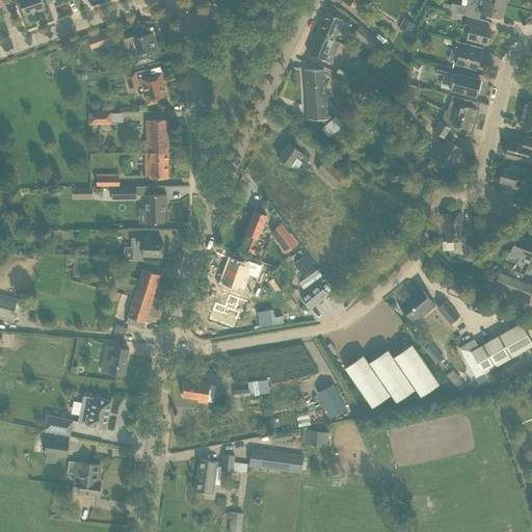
[(18,0),(24,16),(34,11),(35,14),(45,10),(41,0),(18,0)]
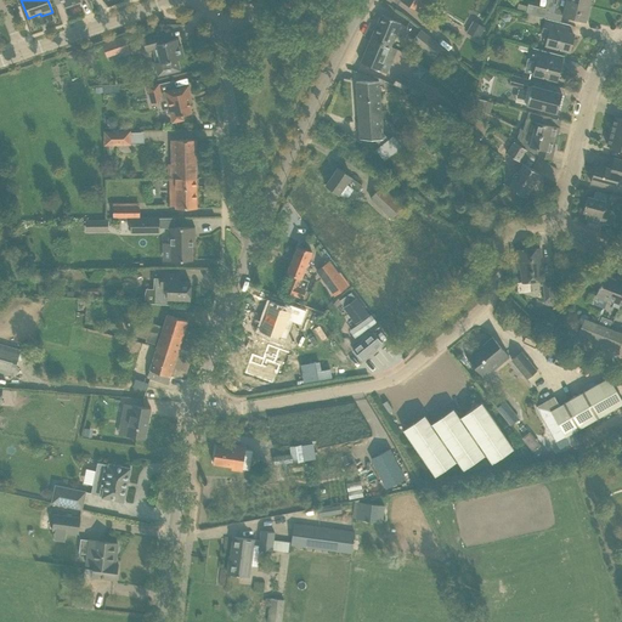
[(400,0),(411,7),(418,11),(429,18),(435,7),(425,0),(424,0),(400,0)]
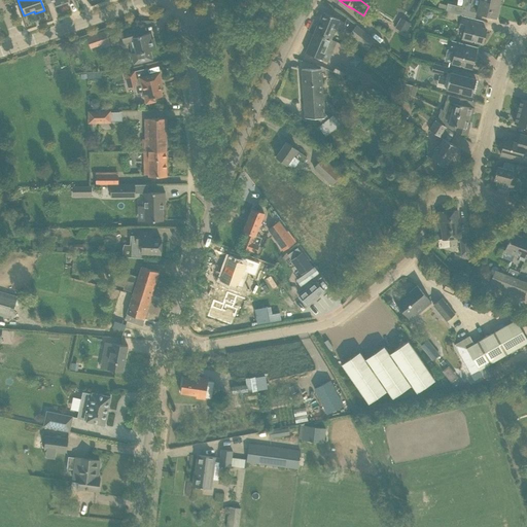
[(499,5),(479,0),(471,0),(469,11),(477,12),(496,18),(499,5)]
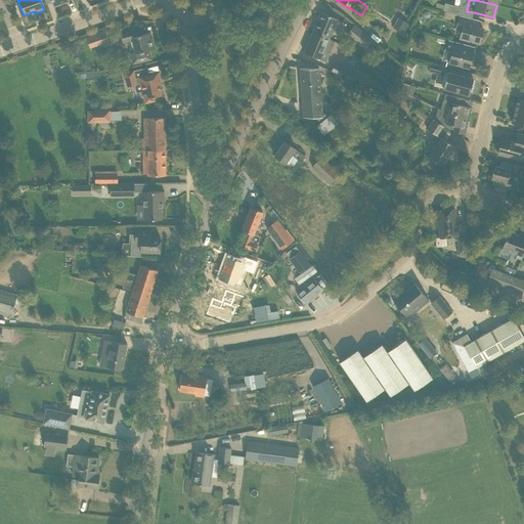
[(444,11),(460,15),(462,7),(445,3),(443,11),(444,11)]
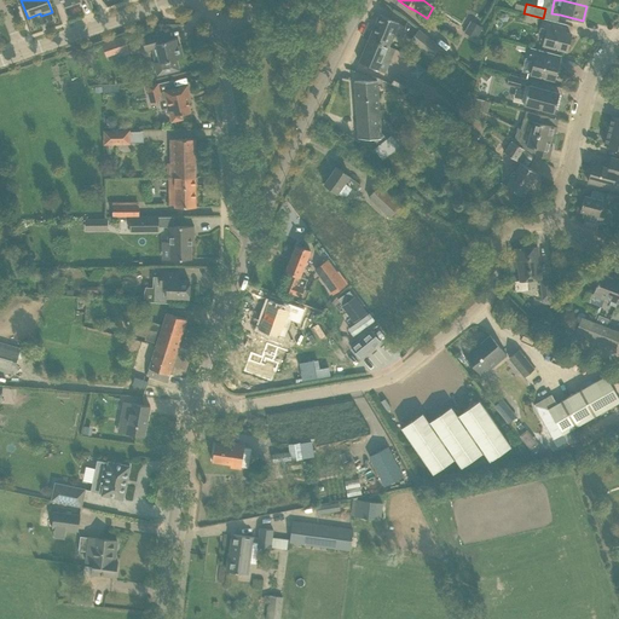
[(525,13),(522,21),(538,25),(539,17),(525,13)]
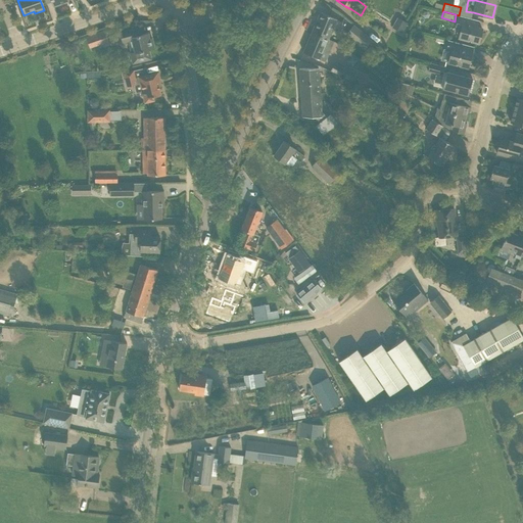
[(338,32),(341,25),(342,22),(337,20),(337,19),(330,16),(320,12),(312,32),(328,39),(333,30),(338,32)]
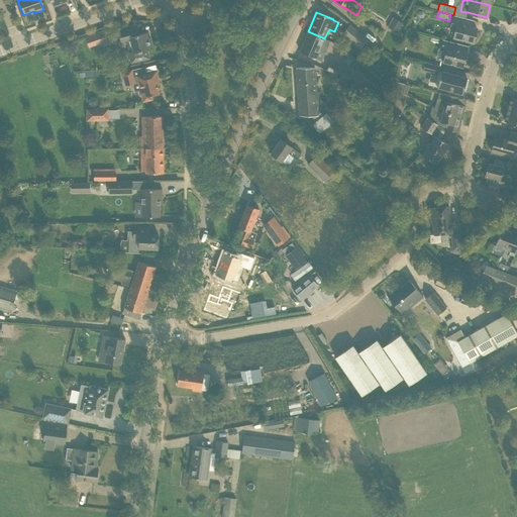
[(453,37),(462,39),(473,42),(477,28),(472,27),(474,20),(453,15),(451,25),(456,26),(453,37)]
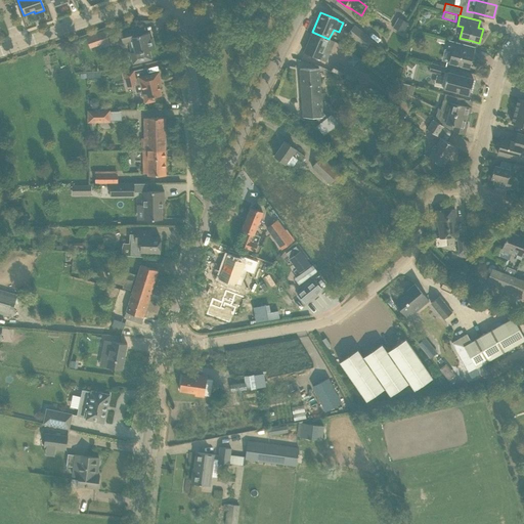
[(402,34),(409,23),(400,17),(393,29),(402,34)]
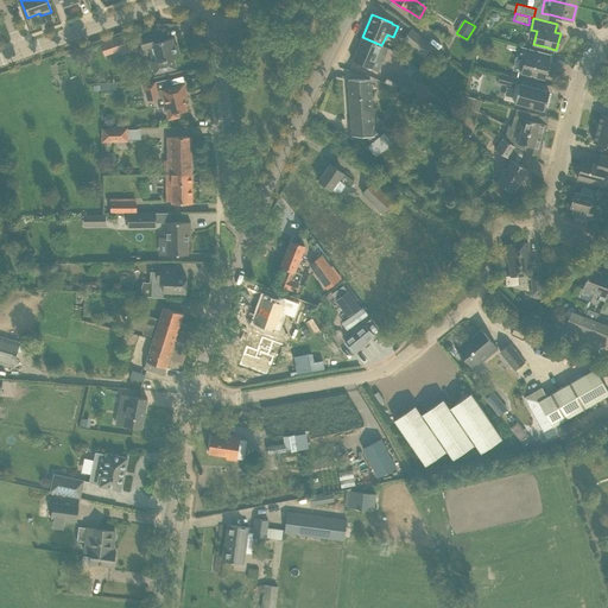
[(441,54),(411,29),(403,39),(423,56),(425,52),(436,61),(441,54)]
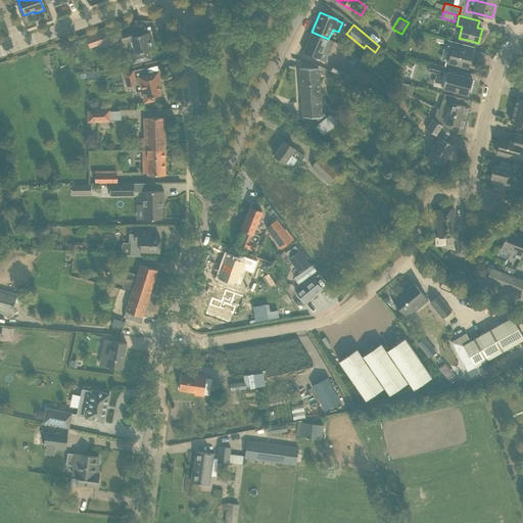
[(150,59),(148,50),(154,49),(152,38),(150,39),(148,33),(142,35),(140,28),(120,33),(123,43),(132,40),(135,52),(131,53),(133,63),(150,59)]
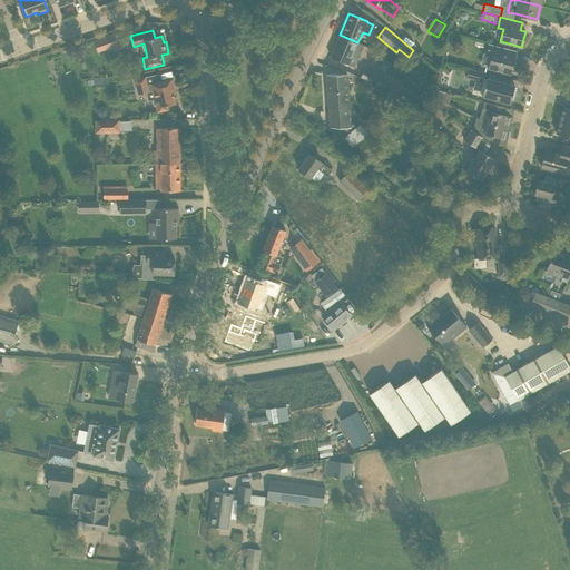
[(114,32),(94,39),(98,51),(111,47),(110,45),(117,42),(114,32)]
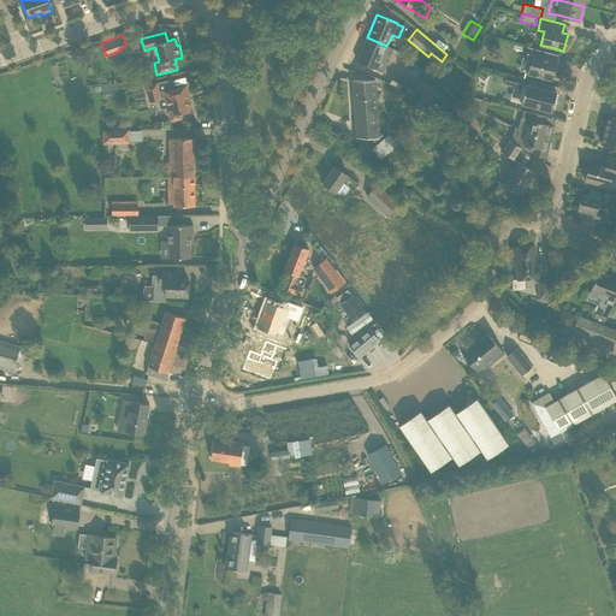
[(386,46),(367,37),(356,61),(383,72),(389,58),(383,55),(386,47),(386,46)]
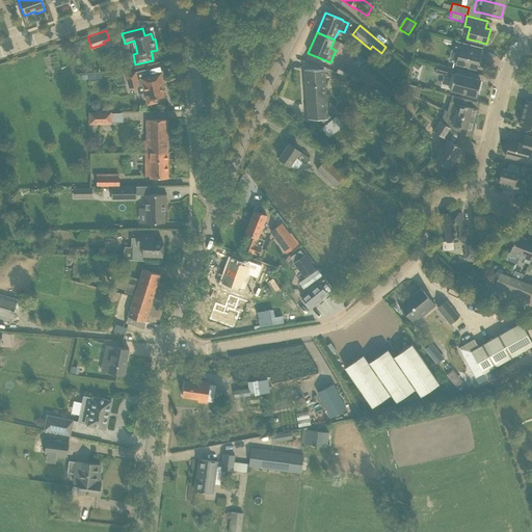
[(459,52),(456,63),(476,69),(481,48),(471,45),(456,41),(453,51),(459,52)]
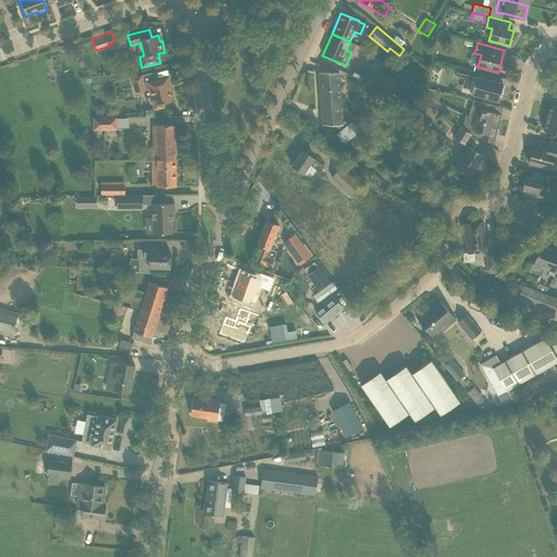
[(456,76),(471,81),(473,71),(458,66),(456,76)]
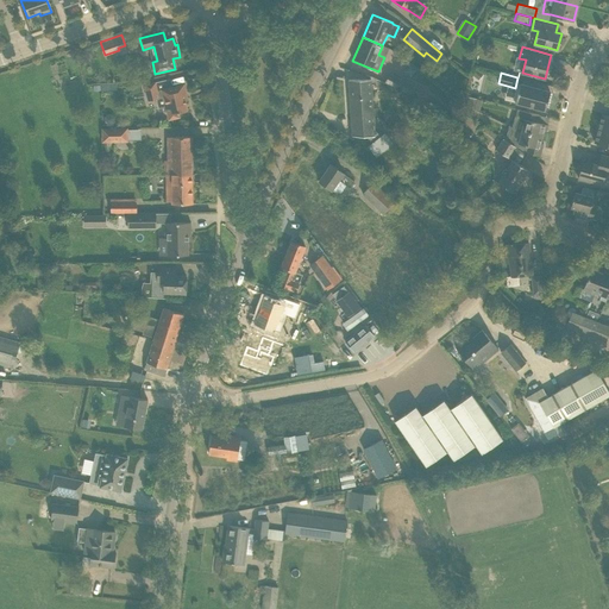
[(385,82),(406,93),(422,100),(427,92),(409,83),(389,74),(385,82)]
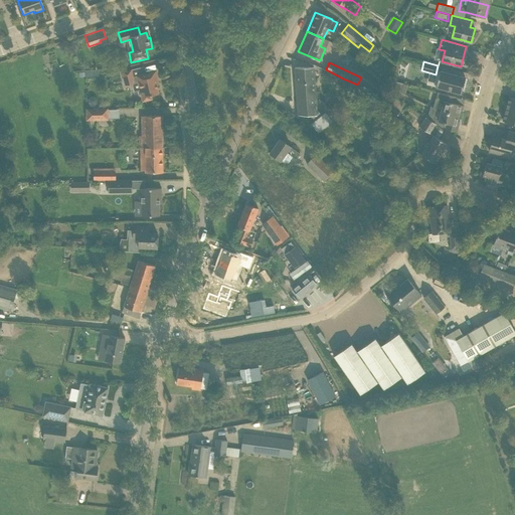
[(295,67),(297,98),(316,99),(313,66),(295,67)]
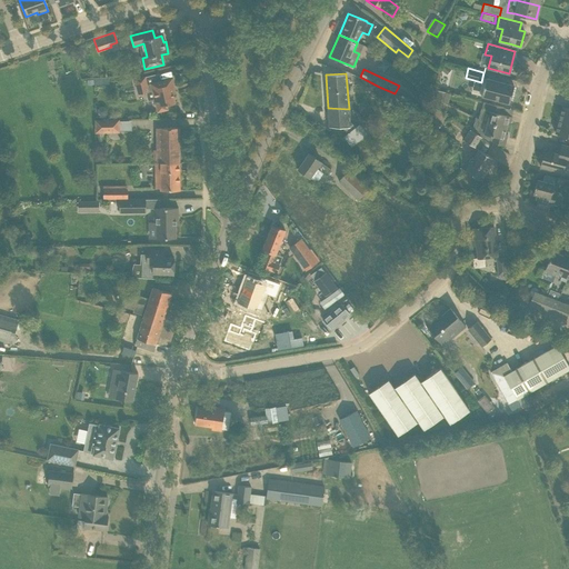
[(171,89),(175,88),(172,79),(147,85),(145,77),(135,79),(139,95),(152,91),(158,112),(168,110),(167,106),(175,103),(171,89)]
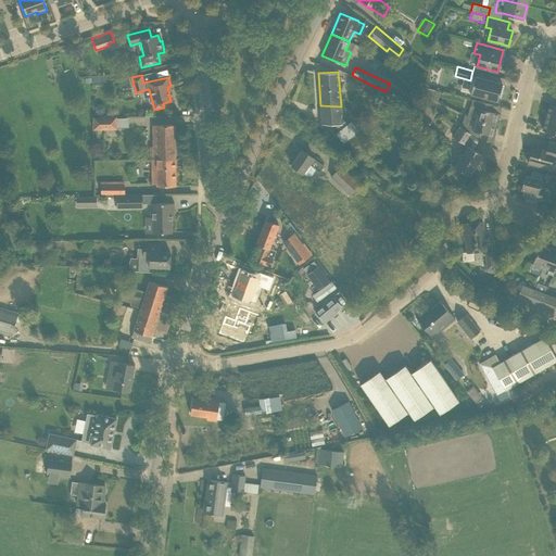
[(470,93),(488,98),(497,101),(502,84),(475,77),(470,93)]
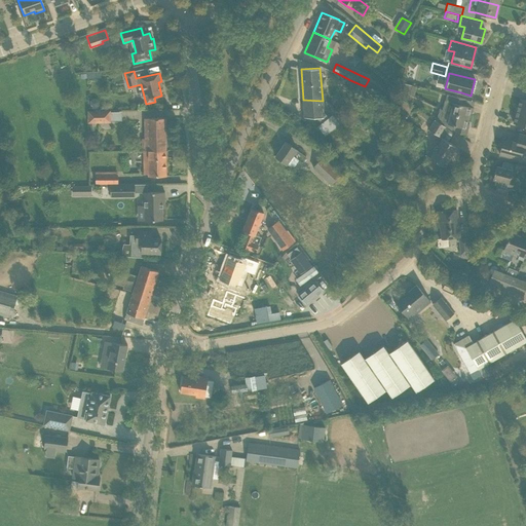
[(410,95),(414,96),(416,86),(402,83),(401,90),(410,95)]
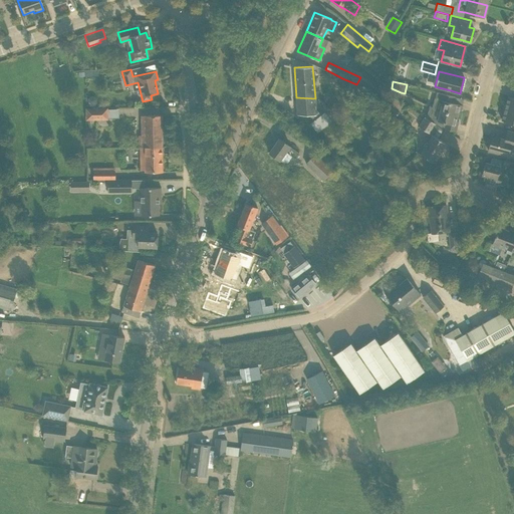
[(433,108),(437,109),(457,115),(459,109),(461,110),(463,105),(453,102),(454,97),(442,93),(440,100),(435,99),(433,107),(433,108)]
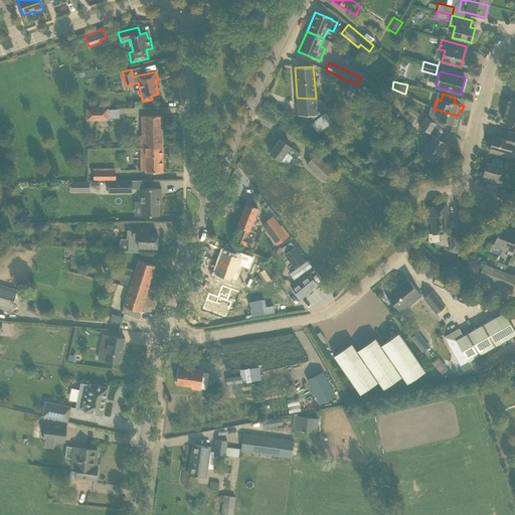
[(514,99),(509,97),(506,109),(514,111),(514,99)]
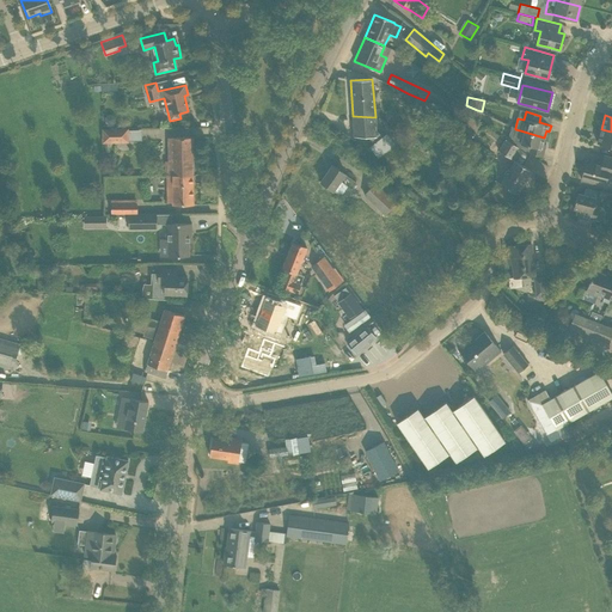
[(375,117),(353,116),(354,136),(377,135),(375,117)]
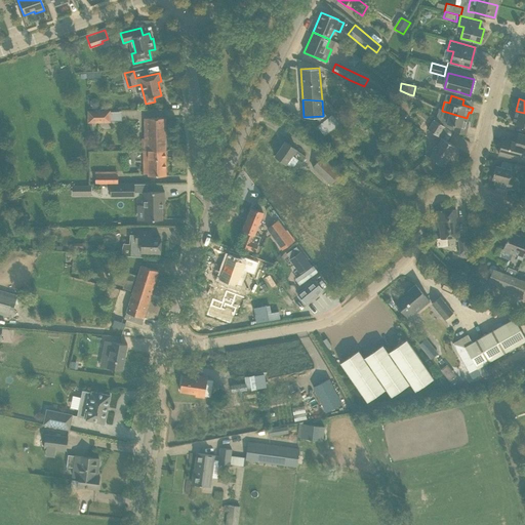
[(396,110),(405,117),(410,110),(401,103),(396,110)]
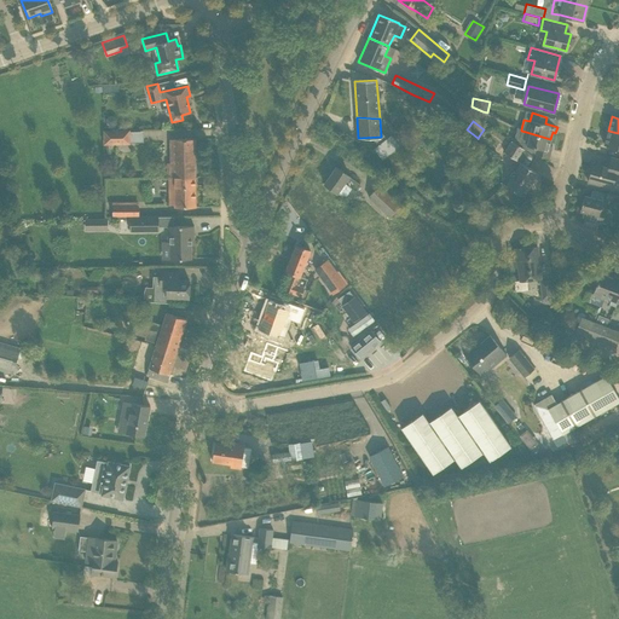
[(550,139),(526,132),(521,131),(521,129),(518,128),(513,143),(525,149),(533,155),(549,158),(553,146),(549,145),(550,139)]
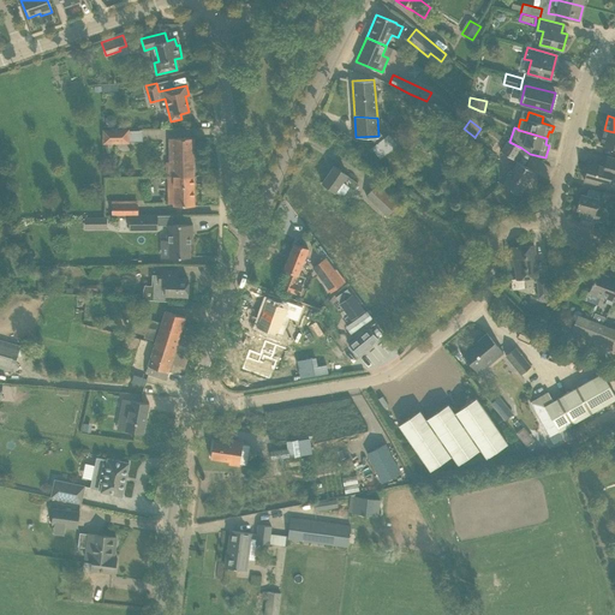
[(102,130),(103,143),(129,143),(129,129),(124,129),(119,129),(102,130)]
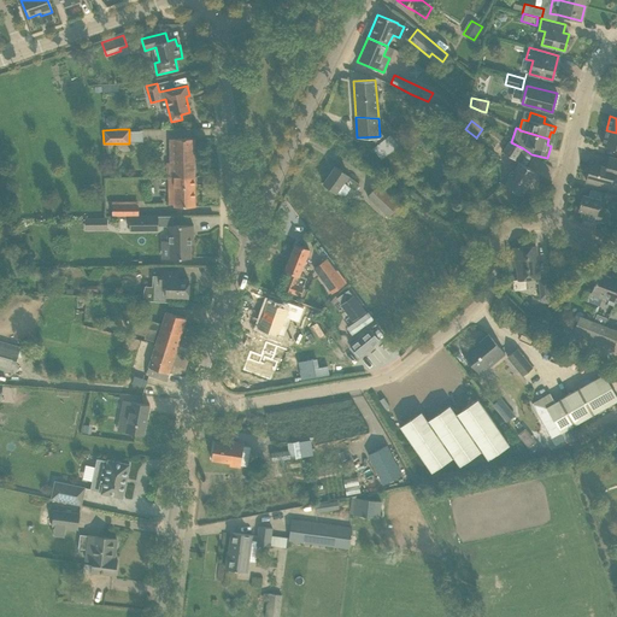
[(616,133),(606,130),(601,145),(616,148),(616,133)]
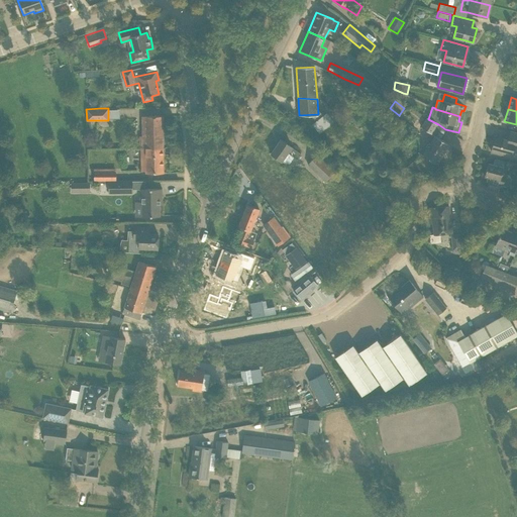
[(140,148),(163,148),(162,116),(142,116),(142,135),(138,136),(138,148),(140,148)]
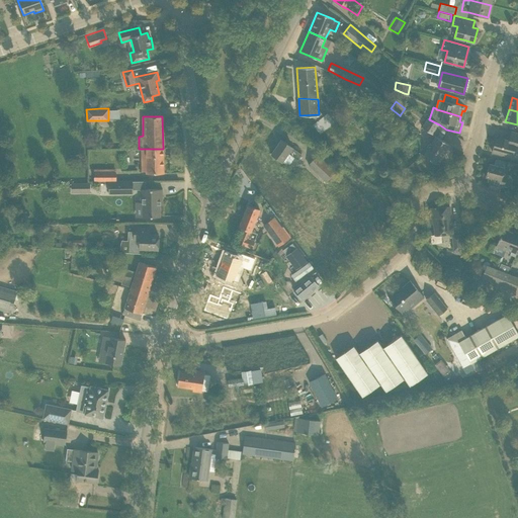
[(421,127),(433,135),(439,124),(429,119),(428,118),(421,127)]
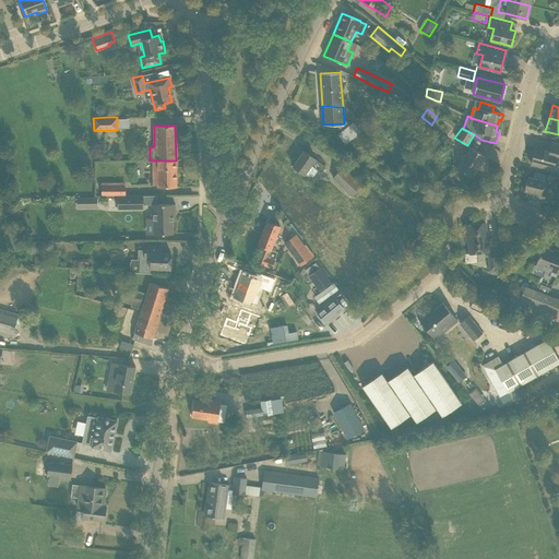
[(309,164),(322,146),(301,132),(289,150),(309,164)]
